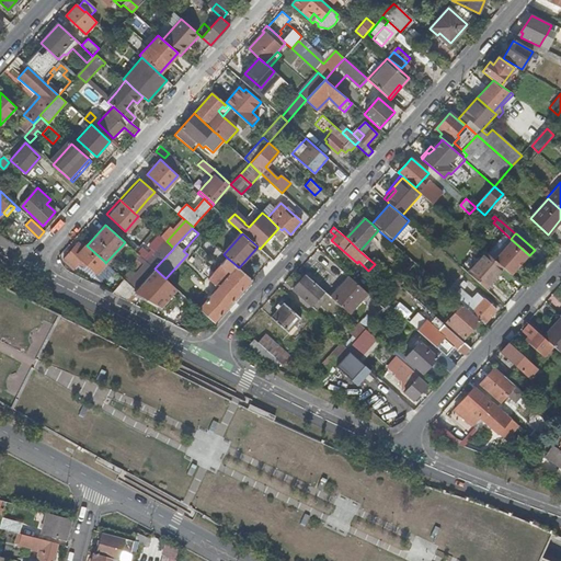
[(78,241),(71,249),(69,251),(63,259),(73,267),(80,260),(84,264),(86,262),(98,271),(105,262),(87,245),(84,248),(78,241)]
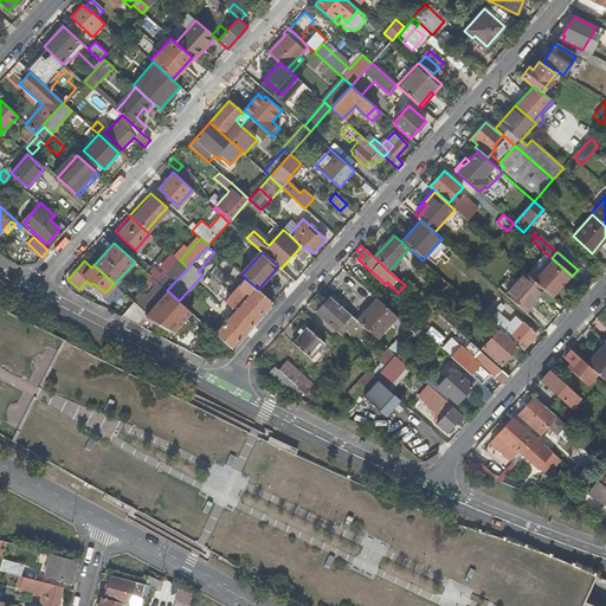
[(179,262),(162,278),(159,283),(167,290),(187,269),(179,262)]
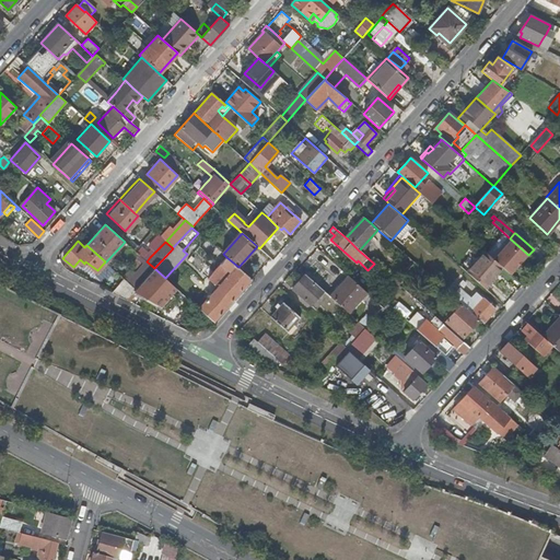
[(240,269),(259,248),(257,246),(238,267),(240,269)]
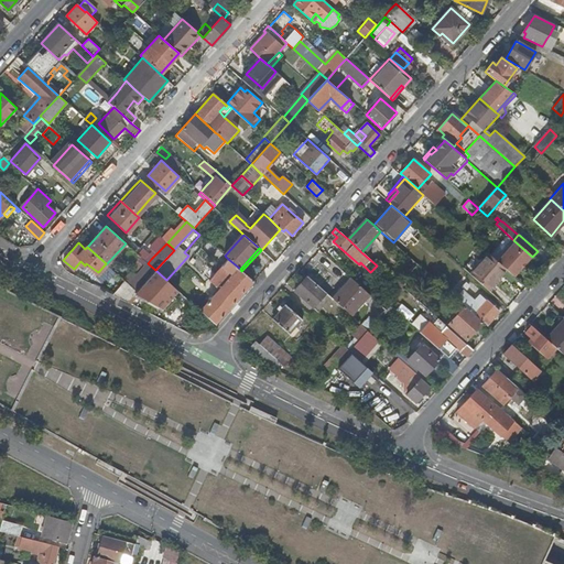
[(521,272),(532,260),(519,248),(508,260),(521,272)]
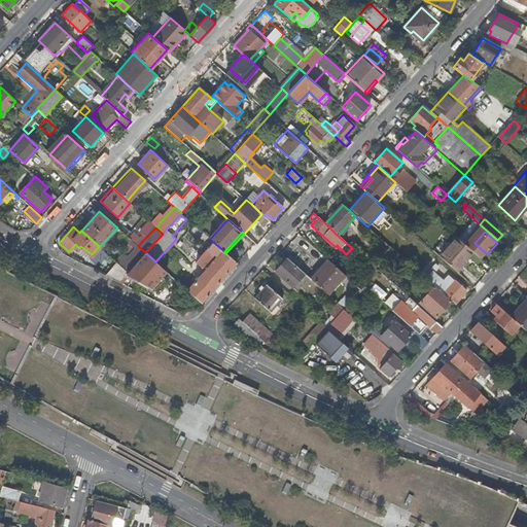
[(138,246),(141,242),(134,236),(131,239),(138,246)]
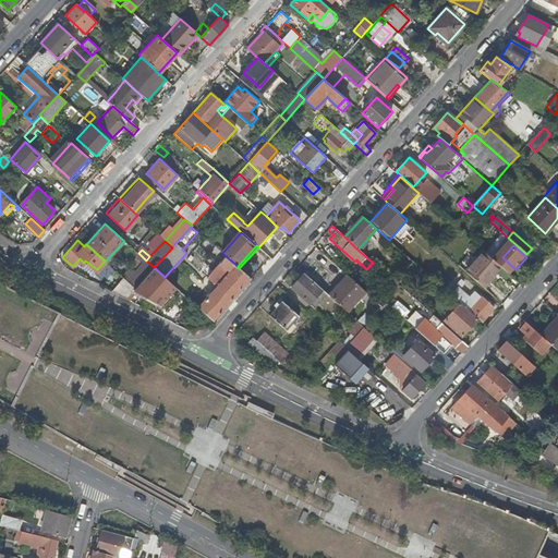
[(483,288),(500,267),(484,252),(465,273),(483,288)]
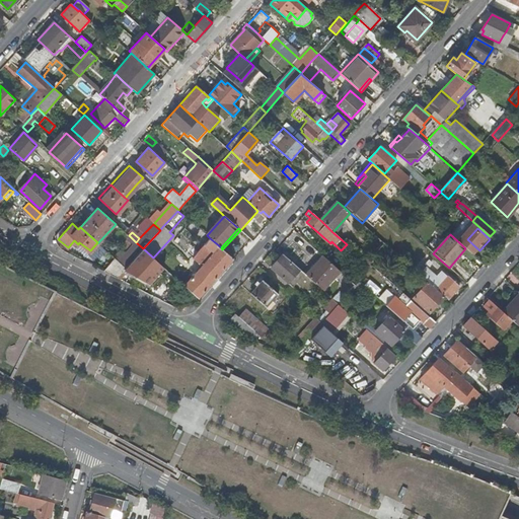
[(202,266),(184,286),(198,298),(233,258),(222,249),(221,247),(210,238),(194,258),(202,266)]
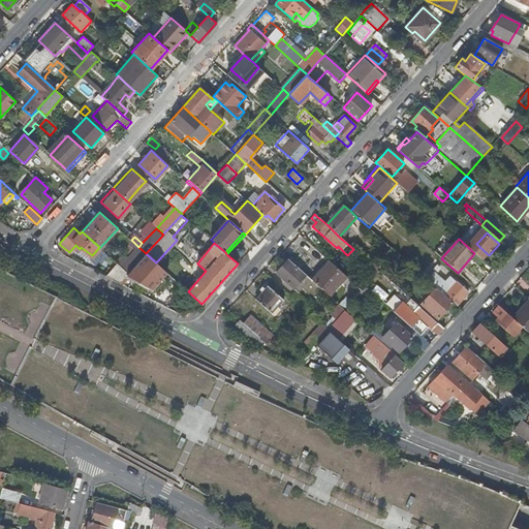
[(99,247),(92,255),(94,257),(101,249),(99,248),(99,247)]
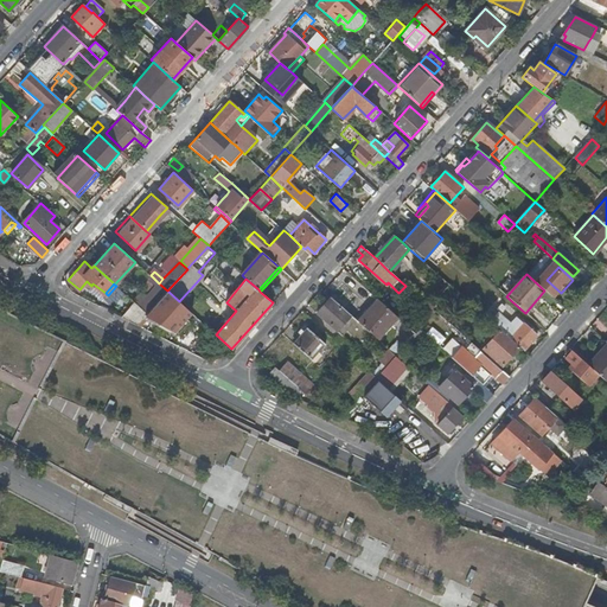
[(147,296),(139,306),(147,314),(167,291),(159,283),(147,296)]
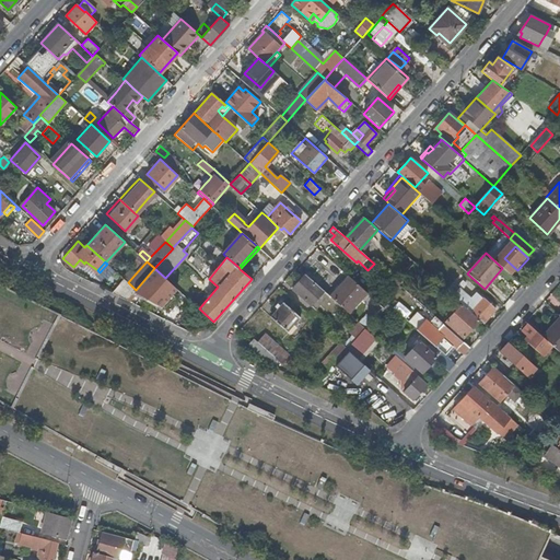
[(136,273),(130,268),(121,277),(124,279),(128,282),(136,273)]
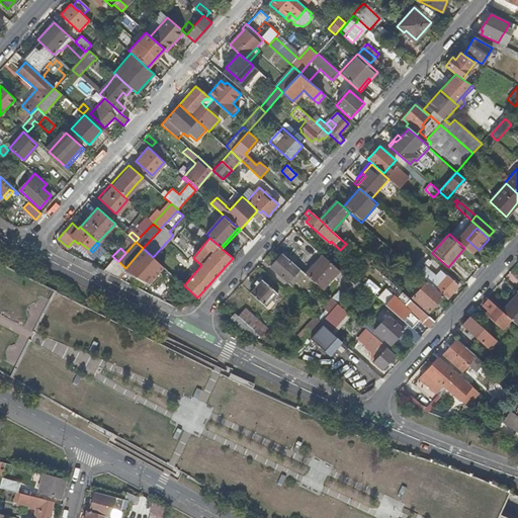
[(481,252),(476,257),(483,264),(485,266),(490,260),(481,252)]
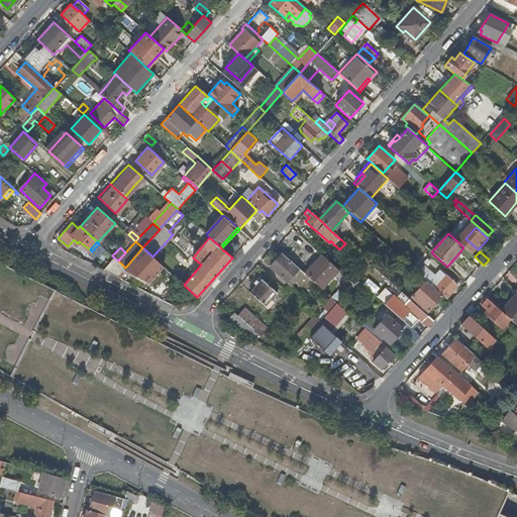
[(304,274),(282,253),(271,267),(292,287),(293,286),(304,274)]
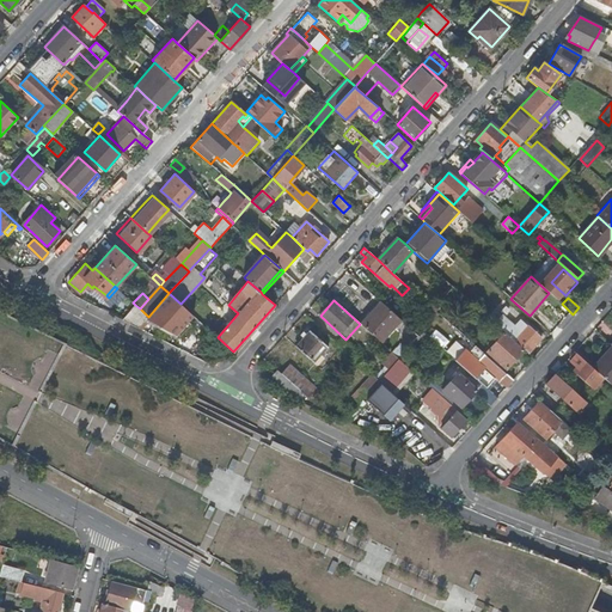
[(402,320),(380,303),(361,324),(381,343),(402,320)]
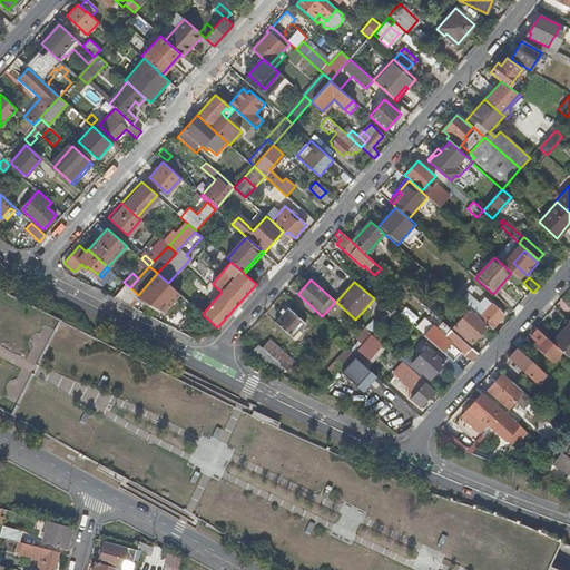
[(138,295),(130,287),(126,284),(116,295),(131,303),(138,295)]
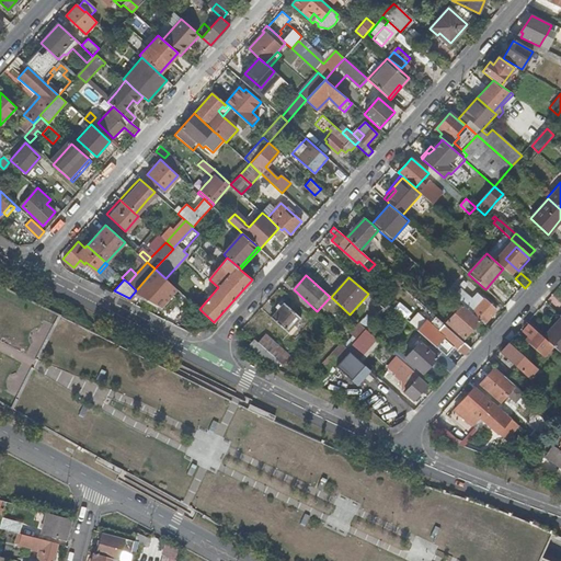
[(402,288),(397,283),(378,304),(385,308),(388,305),(402,288)]
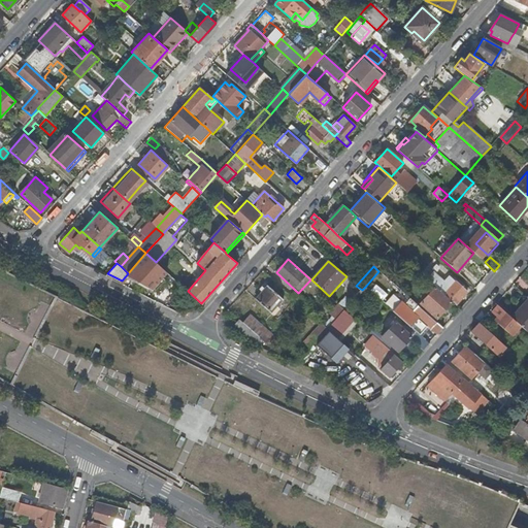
[(384,275),(378,271),(365,287),(370,291),(384,275)]
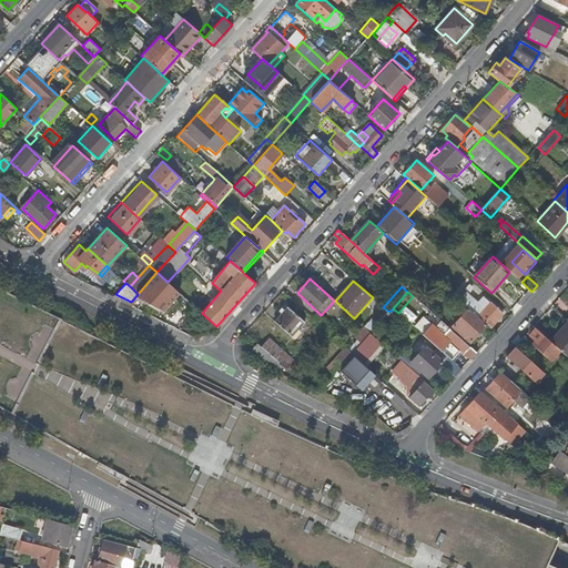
[(466,293),(458,301),(468,308),(477,317),(478,316),(492,327),(503,315),(483,297),(477,303),(466,293)]
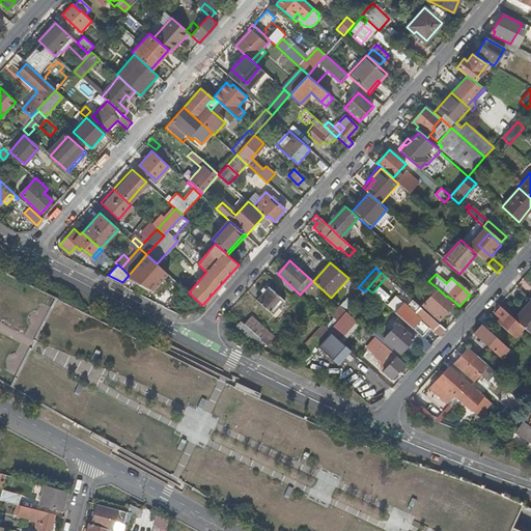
[(122,282),(108,275),(106,277),(119,284),(122,282)]
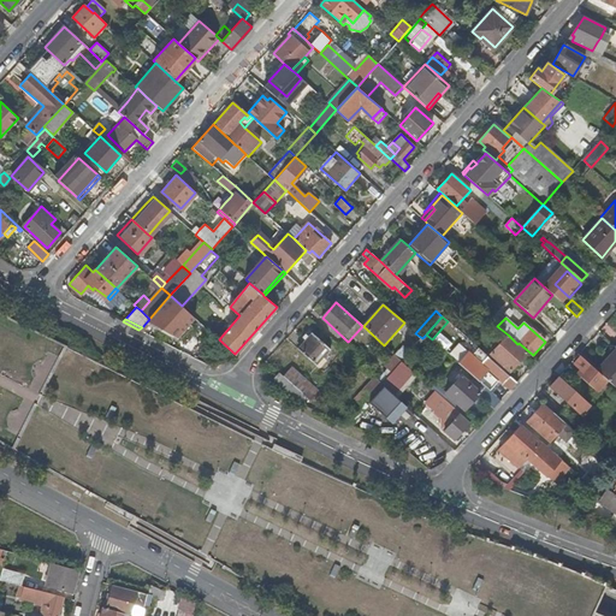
[(331,349),(312,332),(311,332),(312,333),(306,339),(298,348),(298,347),(297,348),(317,366),(318,365),(317,363),(330,349),(331,350),(331,349)]
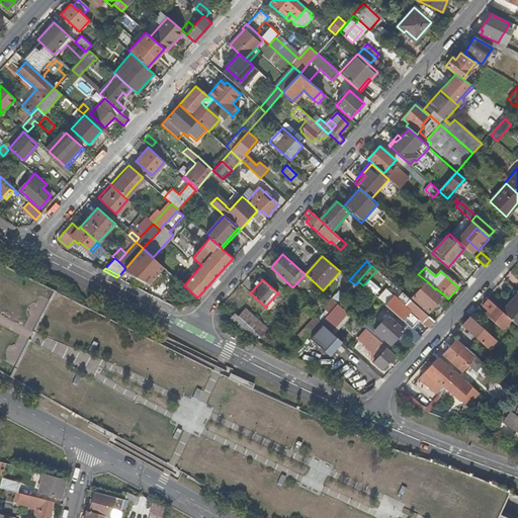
[(363,285),(358,281),(355,284),(349,290),(357,297),(365,287),(363,285)]
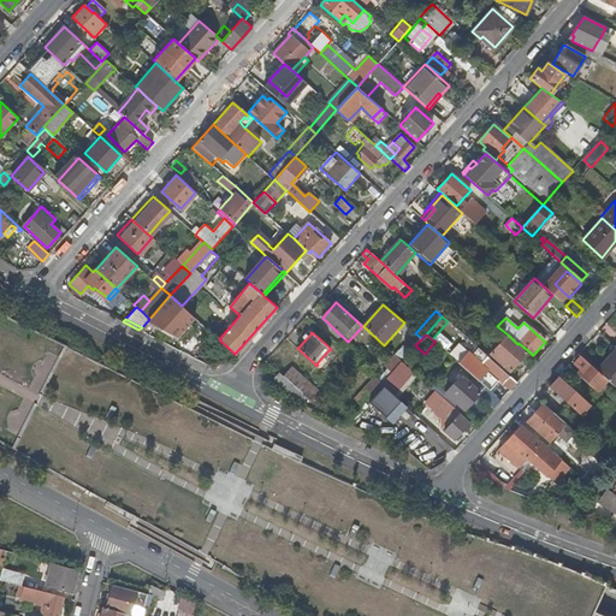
[(510,372),(527,353),(517,344),(508,335),(490,354),(510,372)]
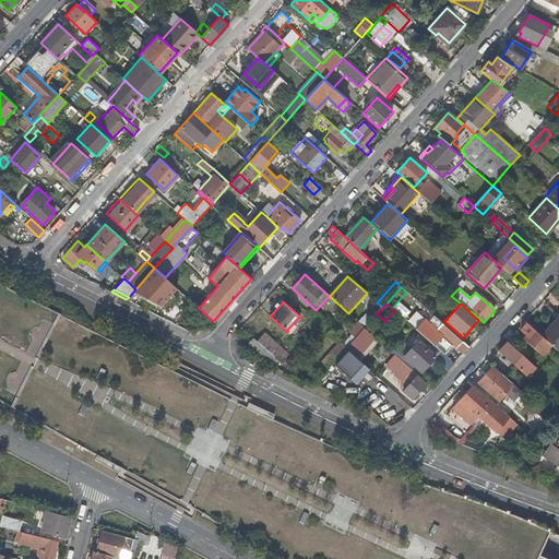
[(326,319),(317,309),(316,310),(311,317),(321,325),(326,319)]
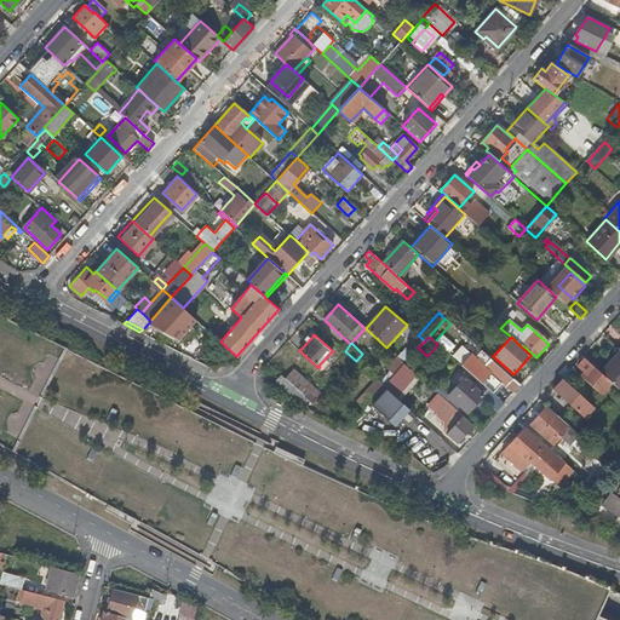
[(457,361),(466,351),(460,345),(451,355),(457,361)]
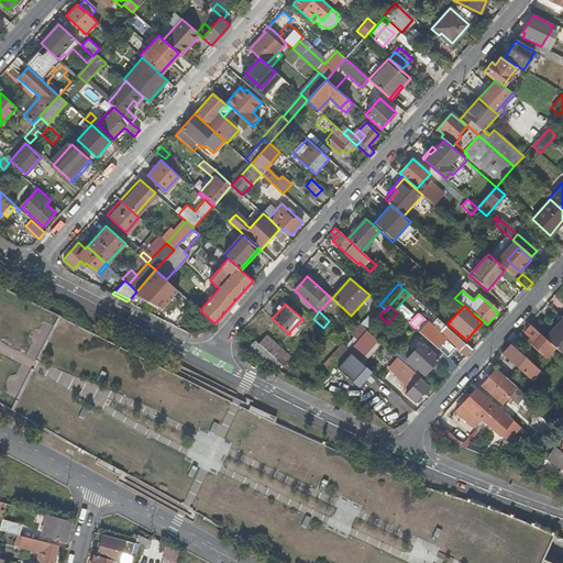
[(562,354),(562,318),(544,339),(555,348),(562,354)]
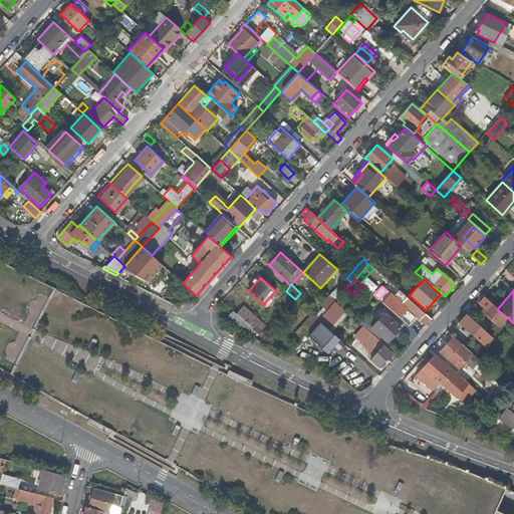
[(339,296),(333,291),(329,295),(334,300),(335,301),(339,296)]
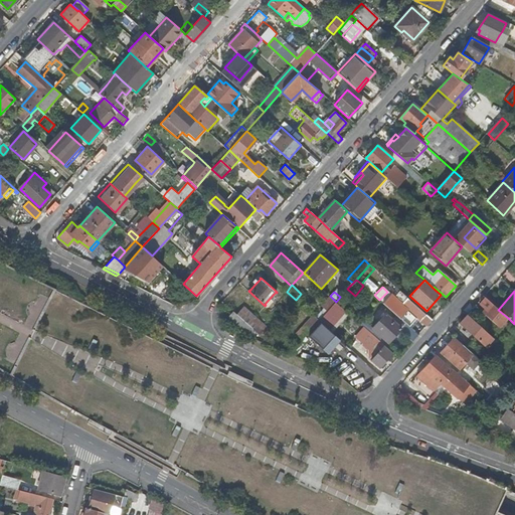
[(398,302),(426,327),(432,321),(403,295),(398,302)]
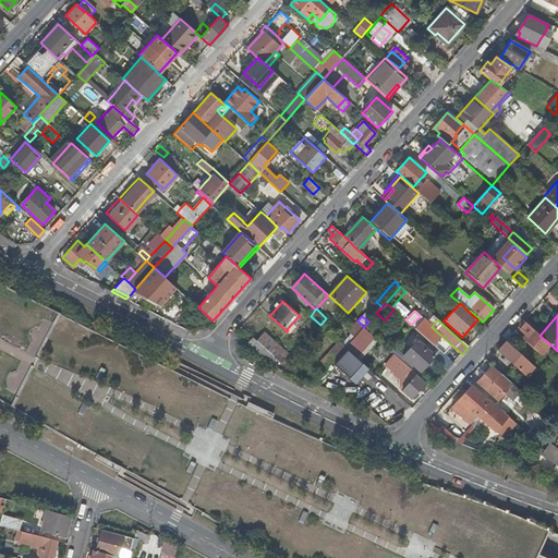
[(353,336),(363,326),(358,322),(348,331),(353,336)]
